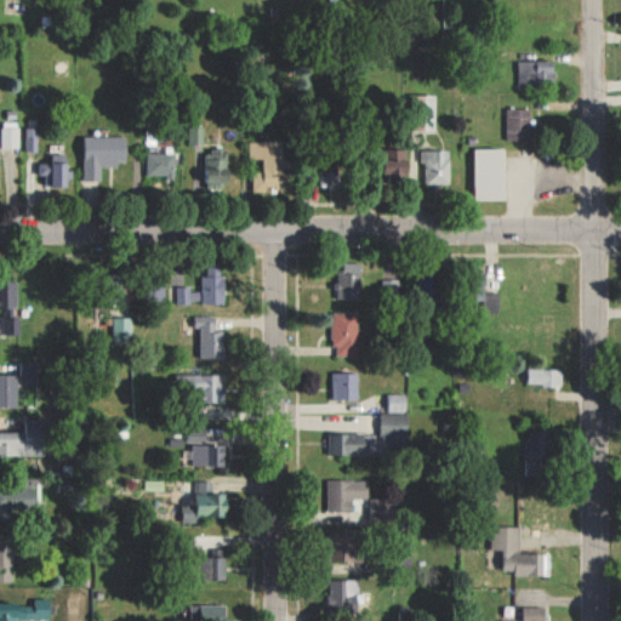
[(556,61),(518,61),(519,86),(556,85),(556,61)]
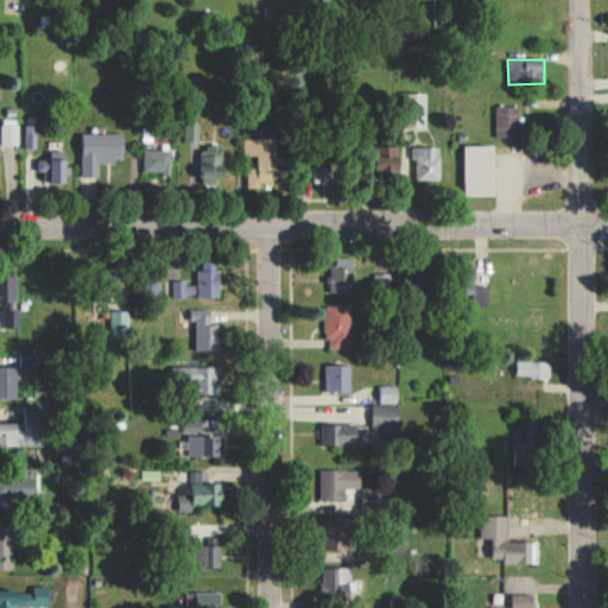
[(496,138),(520,137),(520,106),(496,107),(496,138)]
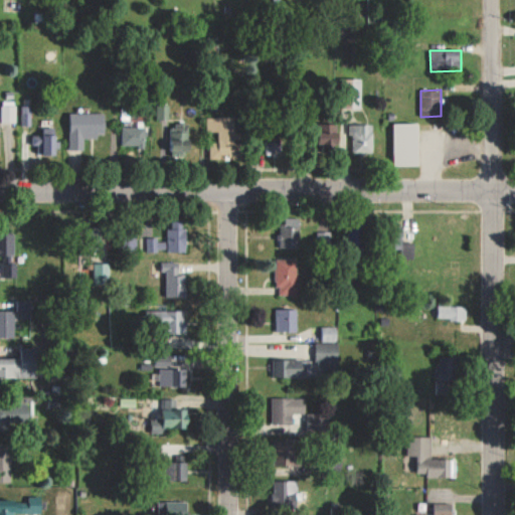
[(156,119),(169,119),(169,105),(155,105),(156,119)]
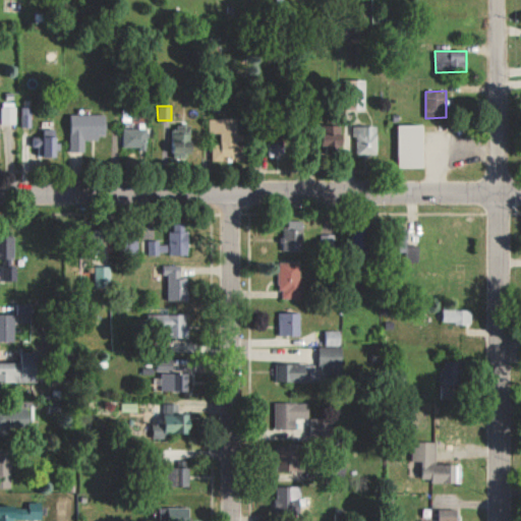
[(31,107),(21,108),(21,127),(32,127),(31,107)]
